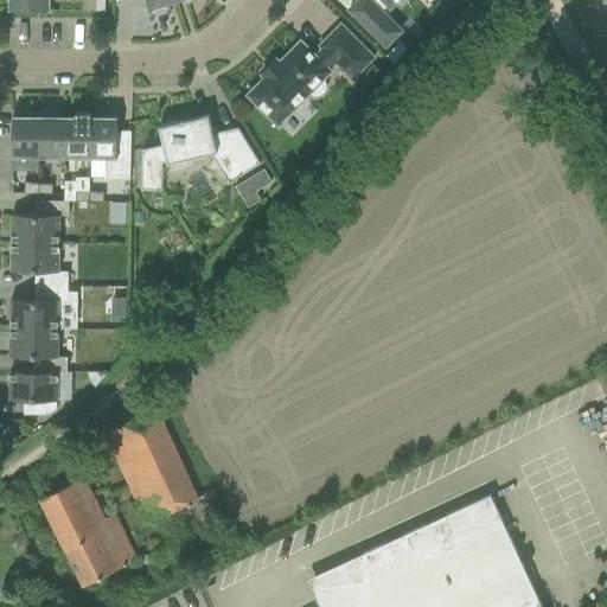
[(49,0),(7,0),(8,10),(50,11),(49,0)]
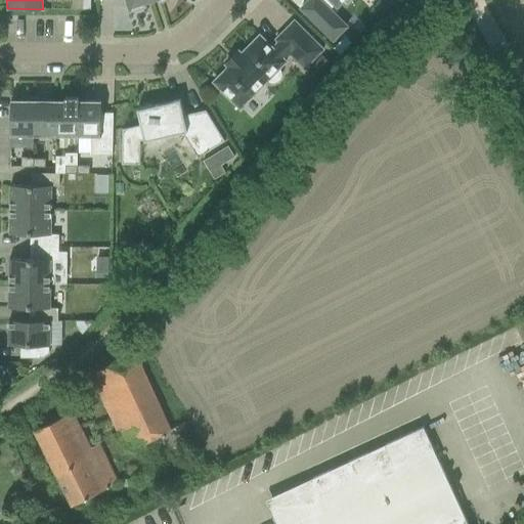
[(81,0),(82,9),(90,9),(89,0),(81,0)]
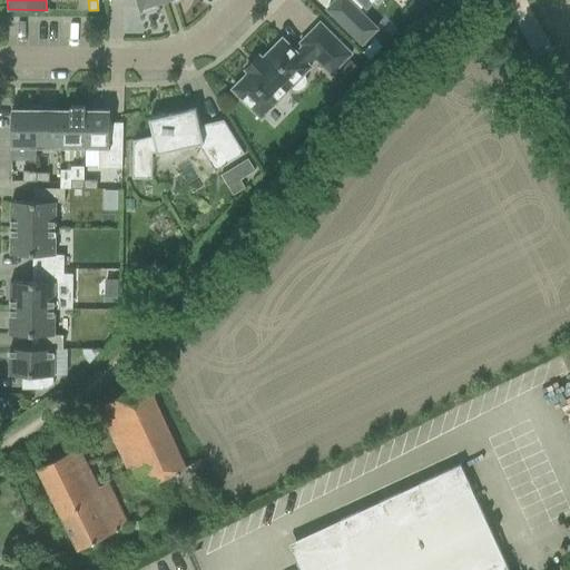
[(155,2),(163,0),(135,0),(139,12),(156,8),(155,2)]
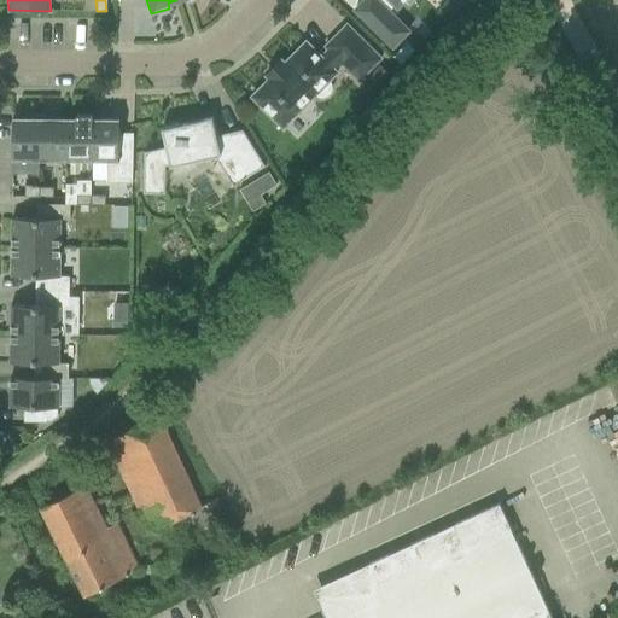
[(356,9),(354,11),(356,12),(391,46),(390,46),(392,47),(394,46),(406,33),(407,33),(408,31),(407,29),(406,30),(388,11),(394,5),(395,6),(397,9),(398,6),(403,0),(365,0),(356,9)]
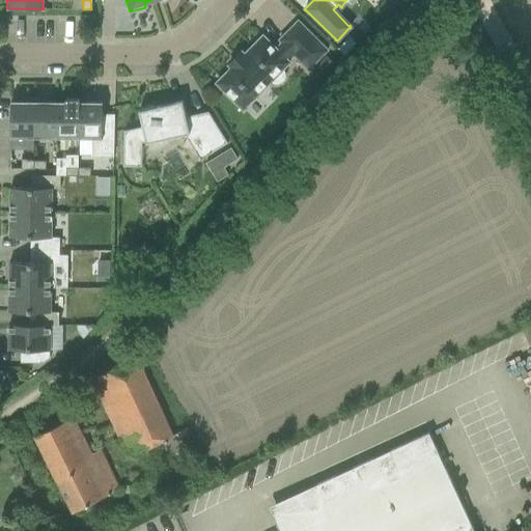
[(241,52),(227,65),(230,68),(216,83),(243,109),(270,82),(273,84),(277,84),(280,83),(283,80),(284,77),(284,73),(282,70),(289,62),(287,60),(294,55),(308,70),(327,50),(298,21),(278,40),(281,43),(275,49),(262,35),(244,55),(241,52)]
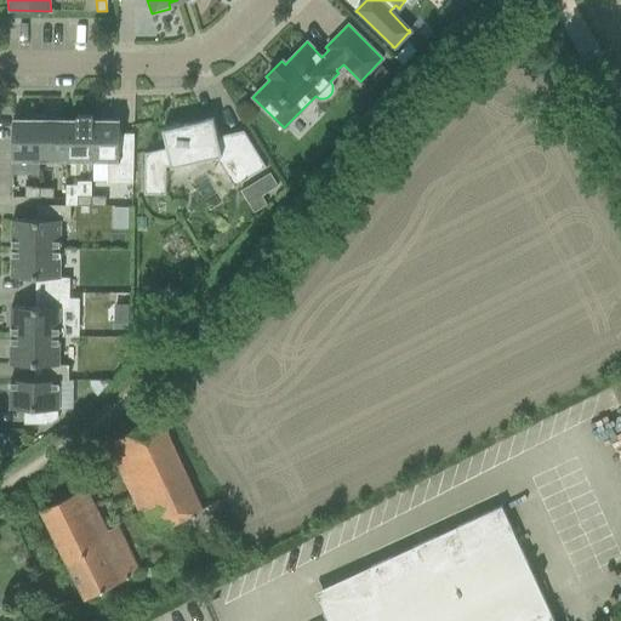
[(405,47),(394,57),(402,64),(412,55),(405,47)]
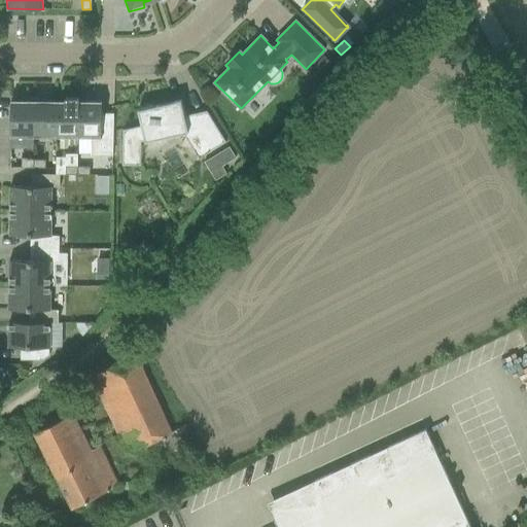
[(308,72),(318,81),(334,65),(323,56),(308,72)]
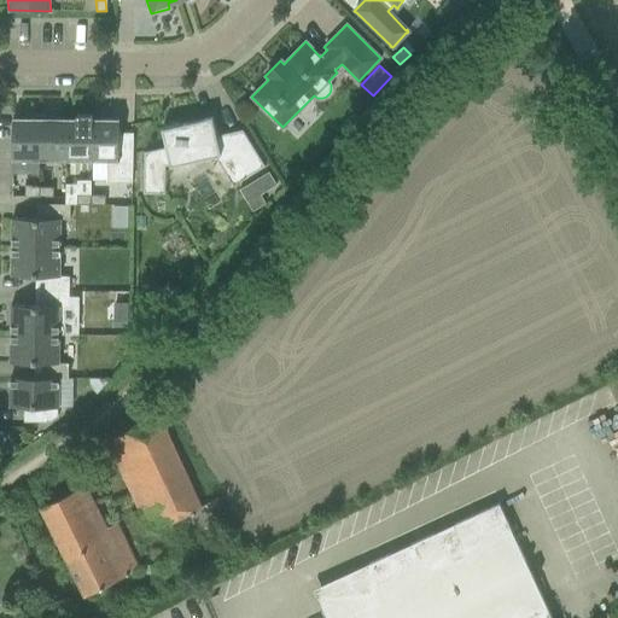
[(23,118),(12,118),(12,161),(39,161),(39,115),(23,115),(23,118)]
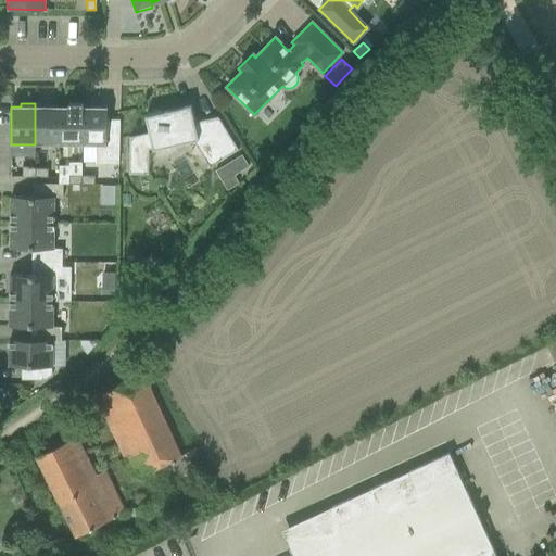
[(35,103),(35,144),(59,144),(59,106),(49,106),(49,103),(35,103)]
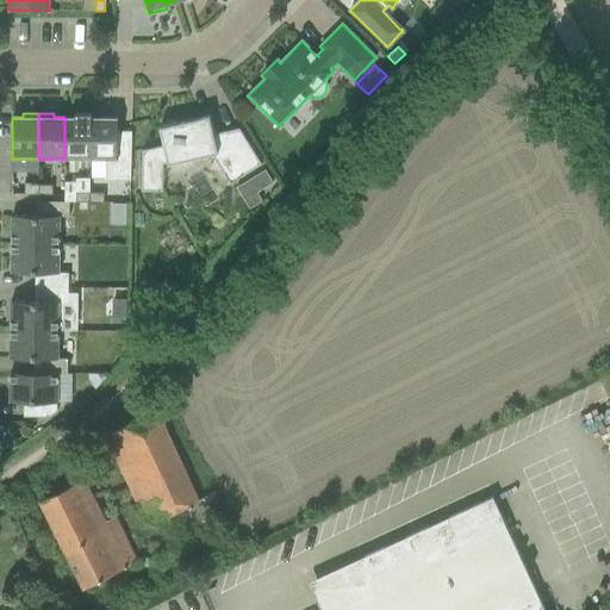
[(64,117),(64,159),(91,159),(91,117),(91,113),(75,113),(75,117),(64,117)]
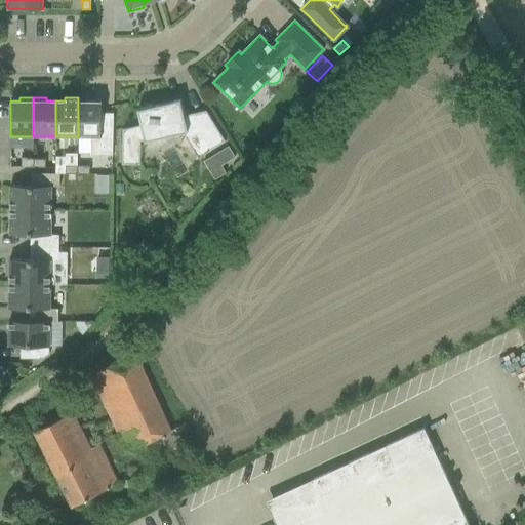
[(78,101),(78,136),(90,136),(90,155),(112,156),(113,113),(101,113),(101,101),(78,101)]
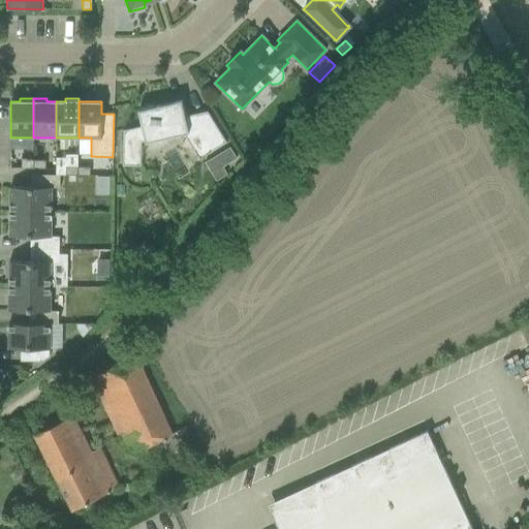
[(123,130),(122,165),(139,166),(141,142),(145,141),(145,143),(188,133),(188,131),(197,129),(211,151),(226,142),(207,112),(184,117),(181,101),(155,106),(154,103),(139,106),(141,110),(137,111),(142,126),(123,130)]
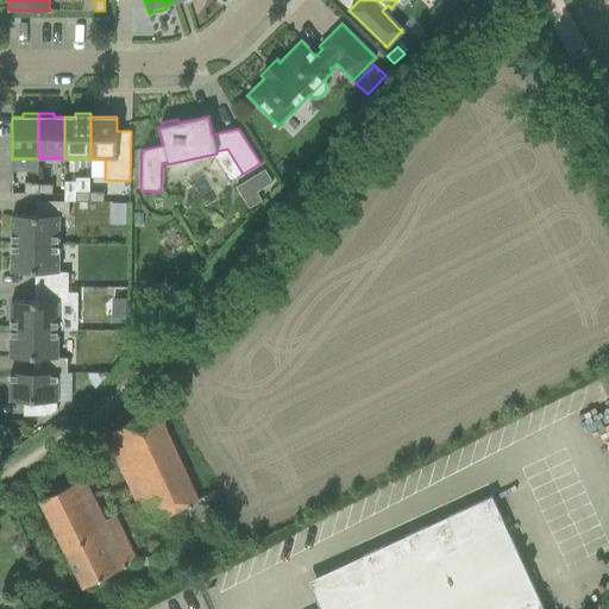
[(272,184),(265,171),(251,181),(258,193),(272,184)]
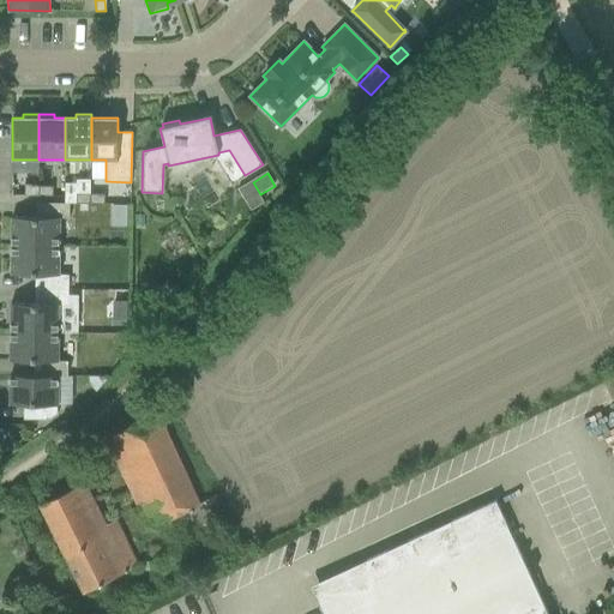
[(12,178),(12,196),(38,196),(38,186),(28,186),(28,178),(12,178)]
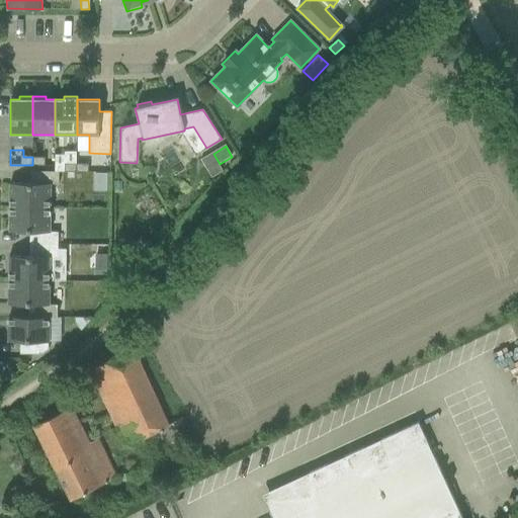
[(76,164),(76,172),(87,172),(87,164),(76,164)]
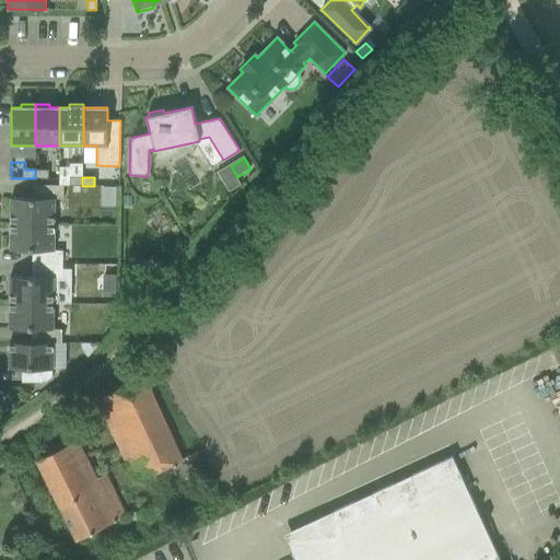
[(10,198),(10,224),(54,224),(54,199),(62,199),(62,185),(32,185),(32,198),(10,198)]
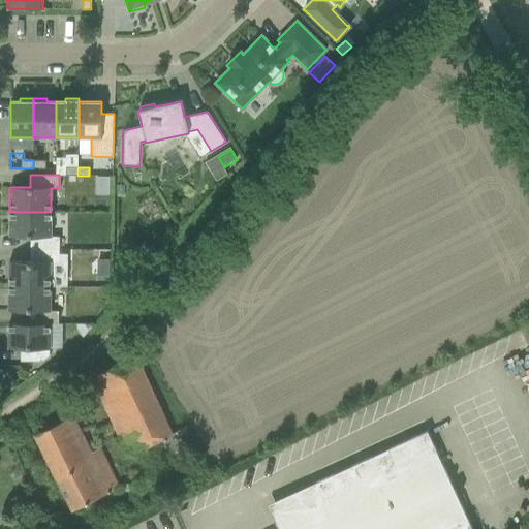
[(51,212),(9,212),(9,237),(30,237),(30,249),(59,249),(59,237),(51,237),(51,212)]
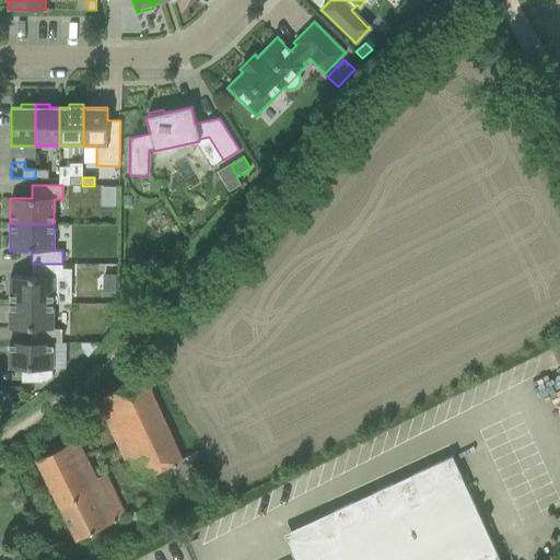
[(31,277),(9,277),(9,303),(53,303),(70,303),(71,269),(62,268),(62,264),(32,264),(31,277)]
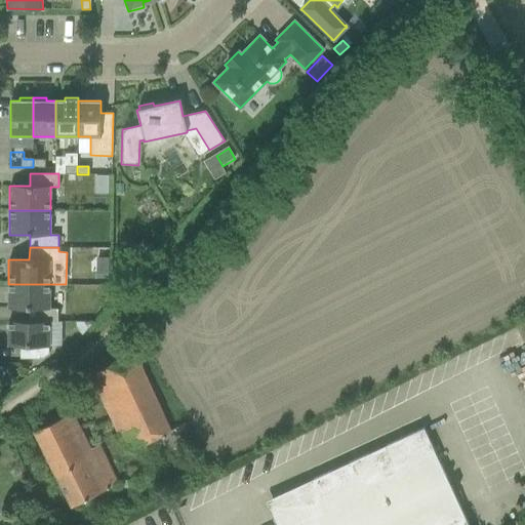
[(49,284),(8,284),(8,309),(29,309),(29,321),(49,321),(57,321),(57,309),(49,309),(49,284)]
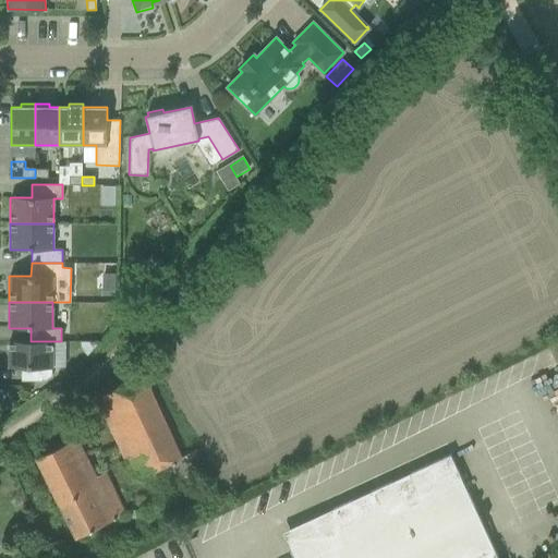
[(21,368),(21,381),(44,381),(51,376),(51,368),(52,368),(52,341),(31,341),(9,341),(9,367),(21,368)]
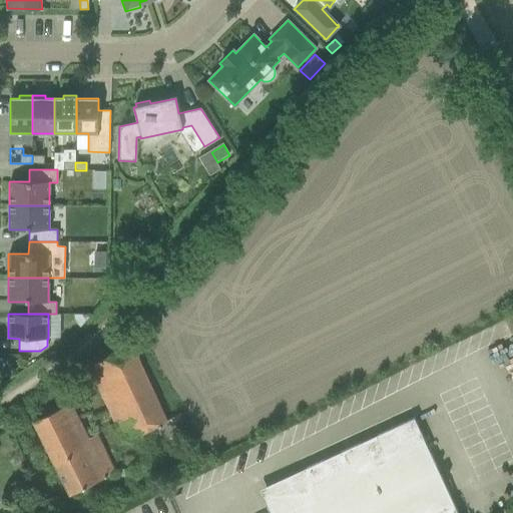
[(146,341),(88,367),(122,441),(143,431),(152,449),(179,437),(178,435),(186,431),(146,341)]
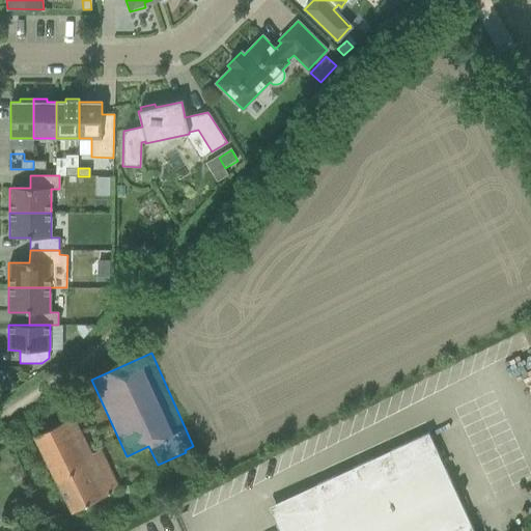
[(53,427),(72,418),(68,413),(50,422),(53,427)]
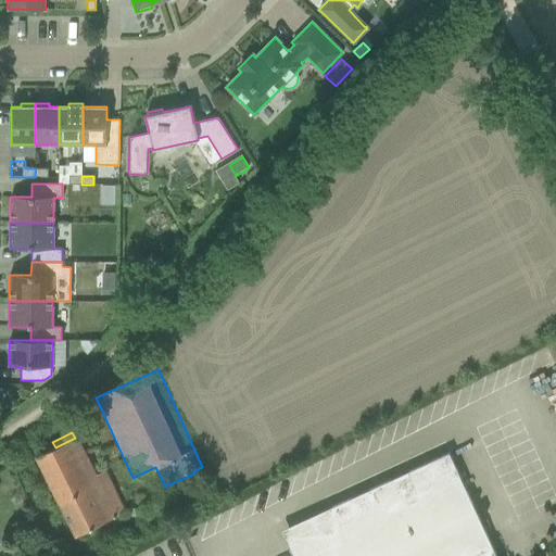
[(36,458),(76,536),(125,513),(104,471),(95,477),(75,438),(55,447),(36,458)]
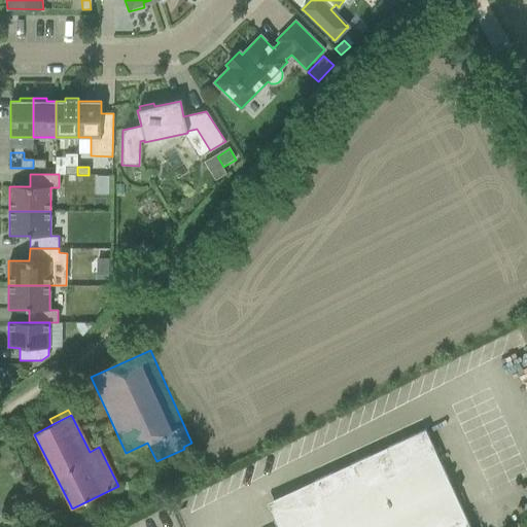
[(469,526),(425,430),(266,503),(276,526),(469,526)]
